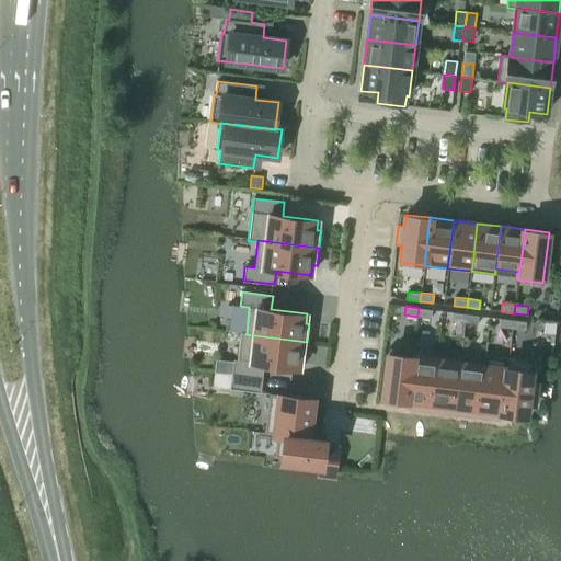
[(432,309),(419,308),(418,317),(431,318),(432,309)]
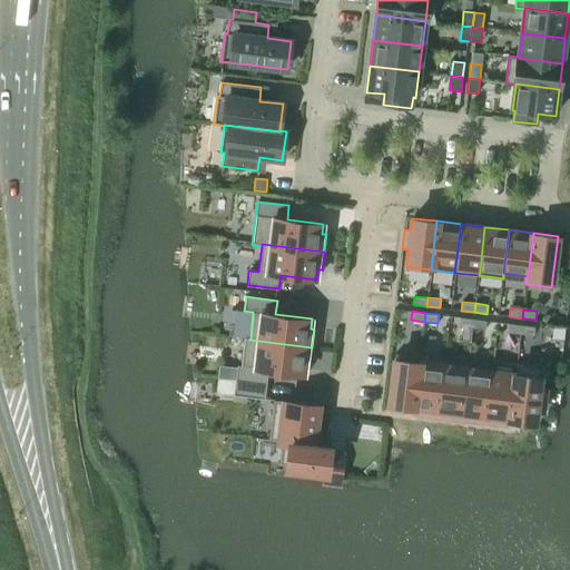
[(473,318),(460,317),(459,326),(472,327),(473,318)]
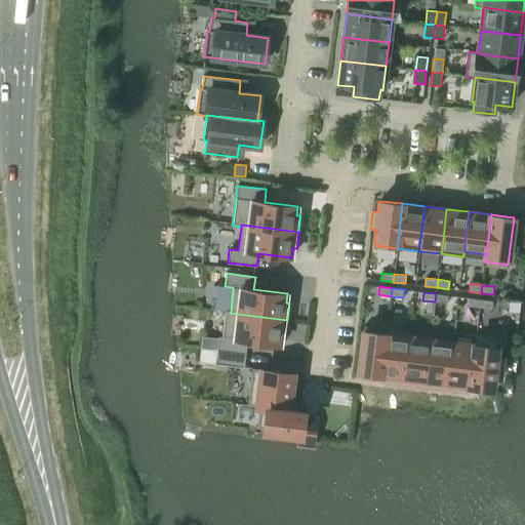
[(448,295),(436,293),(435,301),(447,304),(448,295)]
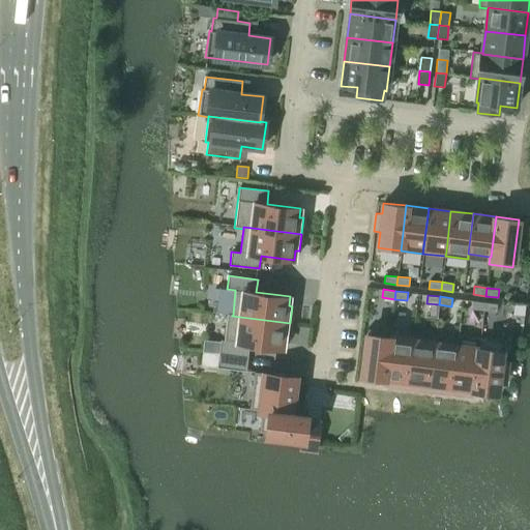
[(484,302),(472,300),(471,308),(483,311),(484,302)]
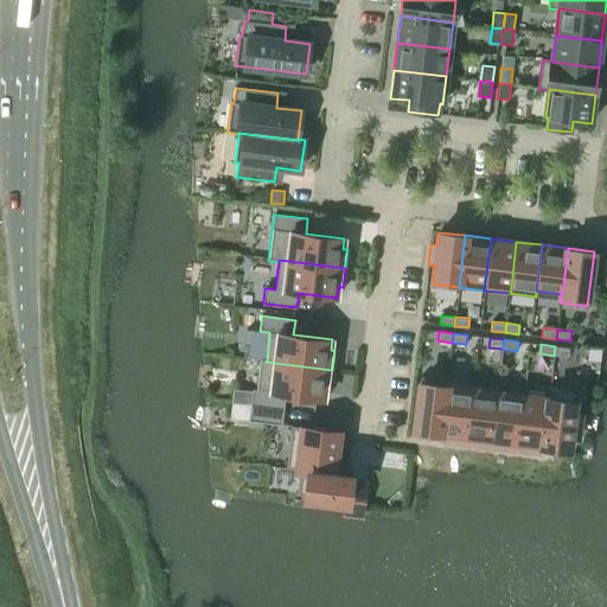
[(569,347),(555,346),(554,356),(568,357),(569,347)]
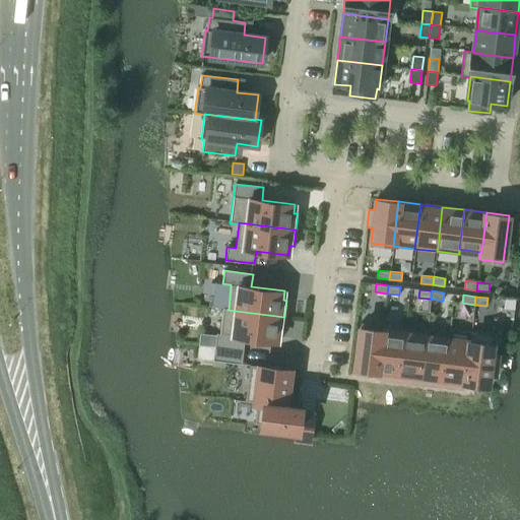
[(283,333),(284,317),(228,310),(229,309),(223,308),(220,334),(216,333),(213,360),(242,364),(245,337),(278,341),(279,332),(283,333)]
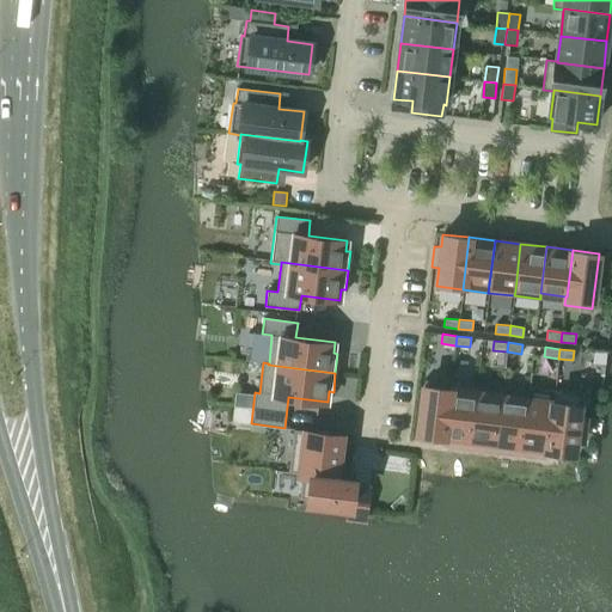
[(450,389),(444,435),(470,438),(477,386),(450,383),(450,389)]
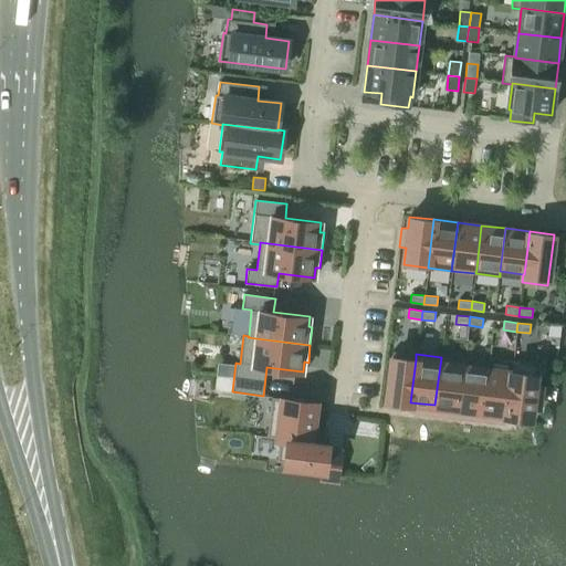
[(391,356),(387,399),(410,402),(416,359),(391,356)]
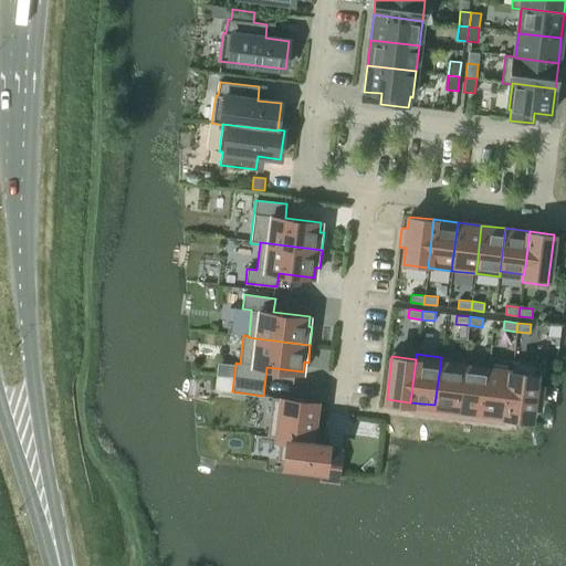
[(441,357),(435,405),(459,408),(464,365),(465,365),(465,360),(441,357)]
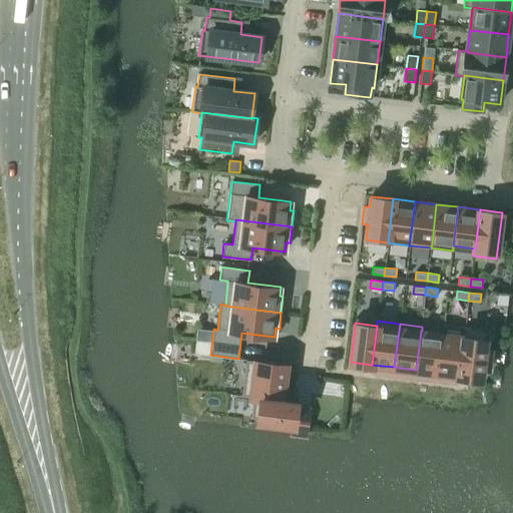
[(464,337),(459,376),(481,378),(482,368),(488,368),(490,351),(484,350),(487,330),(464,327),(463,337),(464,337)]
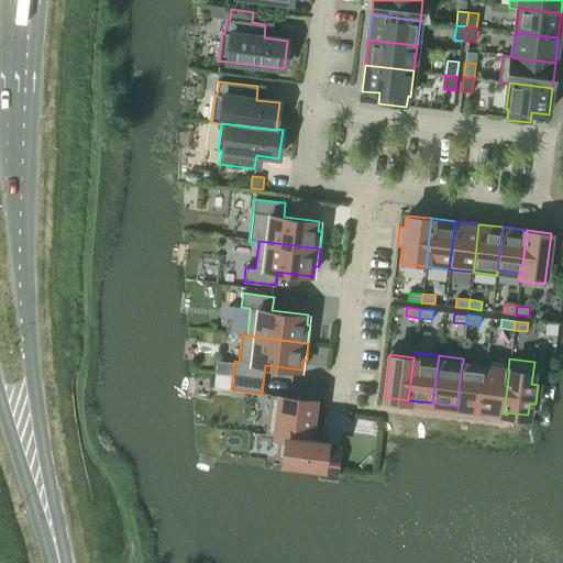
[(485,366),(463,363),(462,363),(456,406),(479,409),(485,366)]
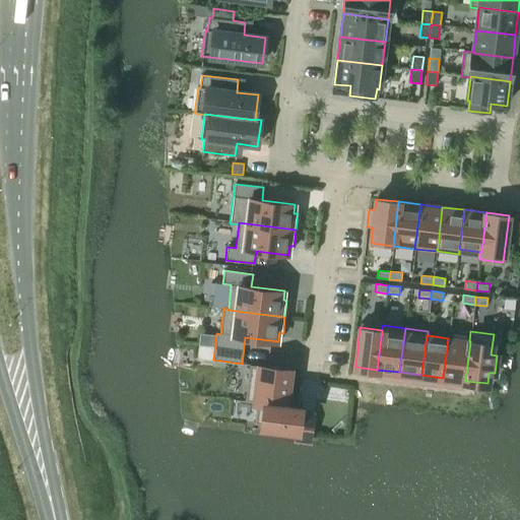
[(469,341),(448,338),(443,378),(465,381),(470,341),(469,341)]
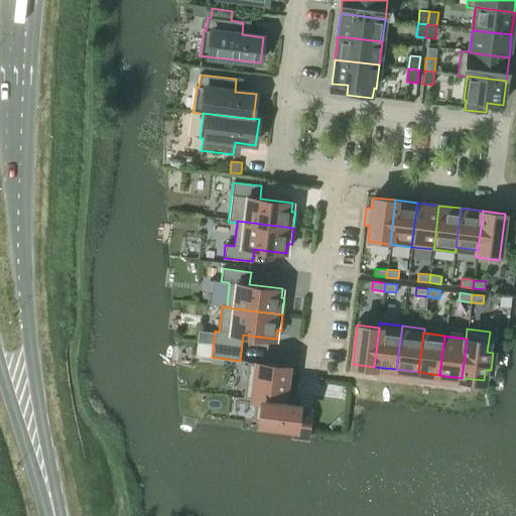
[(243,398),(255,399),(255,398),(284,401),(288,367),(248,362),(243,398)]
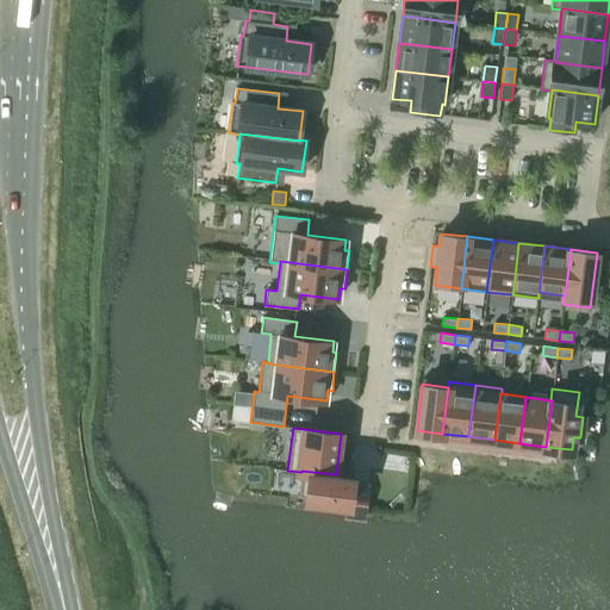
[(302,471),(302,472),(299,497),(349,503),(348,515),(347,515),(363,517),(367,487),(353,486),(354,477),(336,474),(302,471)]
